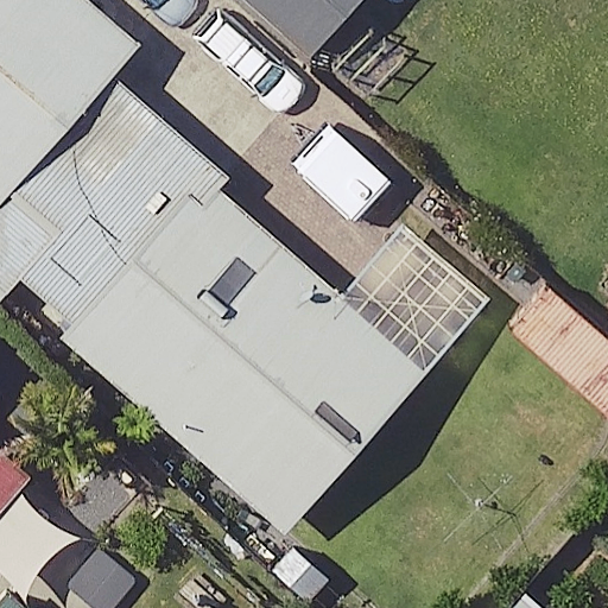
[(0,0),(0,206),(144,48),(90,0),(0,0)]
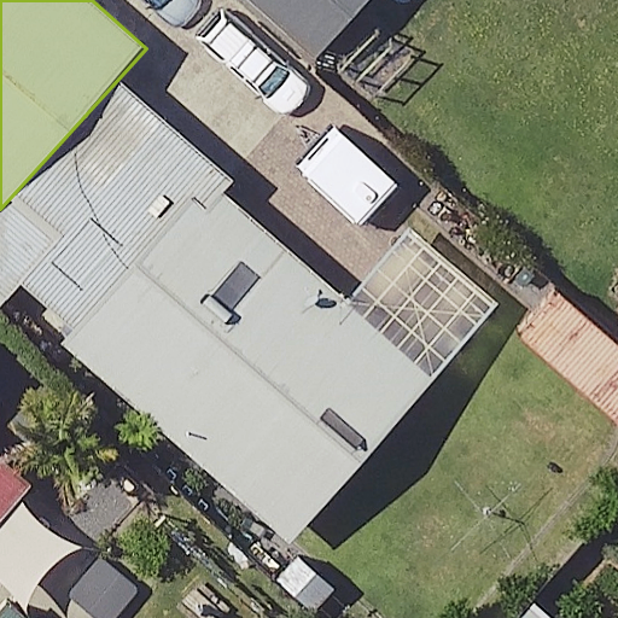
[(379,0),(249,0),(321,64),(379,0)]
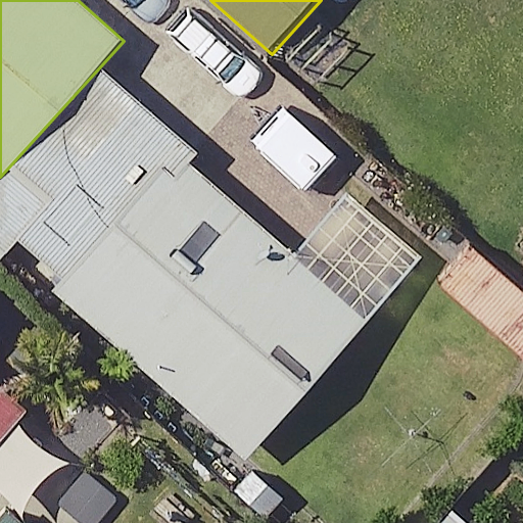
[(62,291),(247,458),(370,323),(184,156),(62,291)]
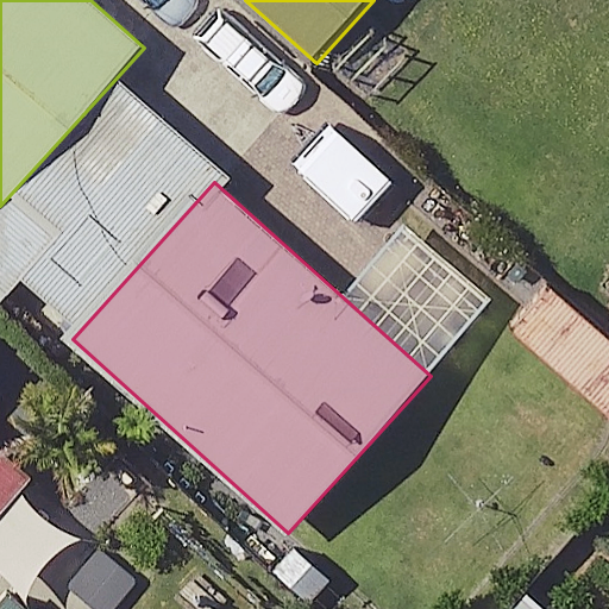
[(0,515),(33,478),(0,447),(0,515)]
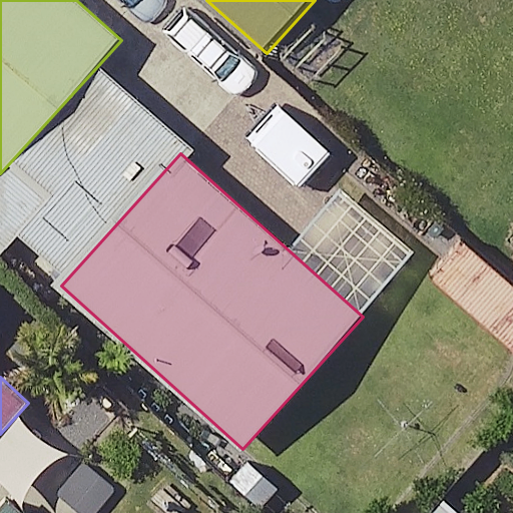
[(22,512),(9,500),(0,509),(0,512),(22,512)]
